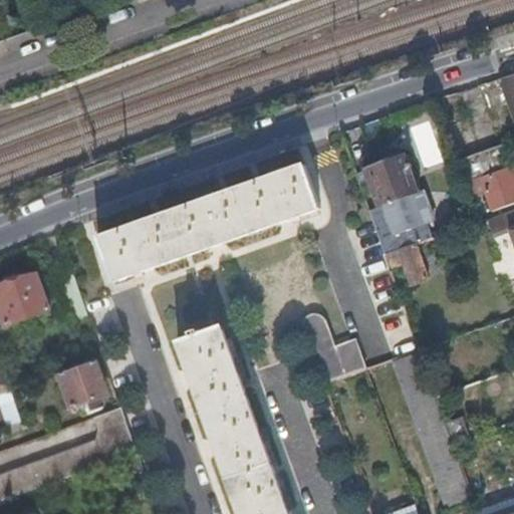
[(513,76),(499,81),(513,125),(513,124),(513,76)]
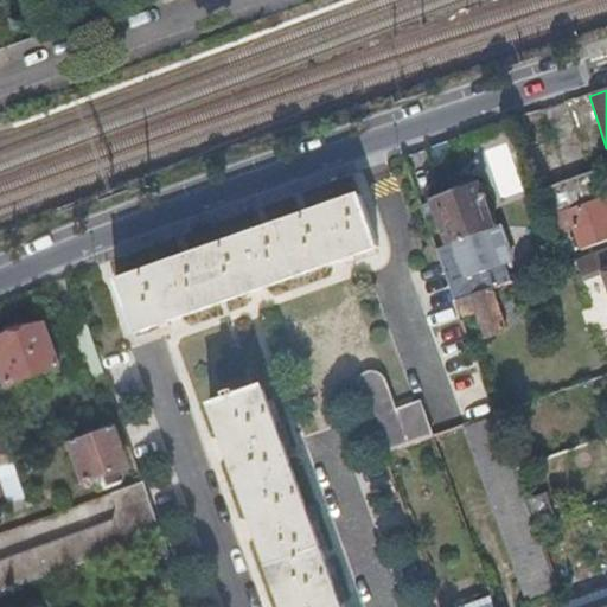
[(537,142),(524,147),(540,191),(553,186),(537,142)]
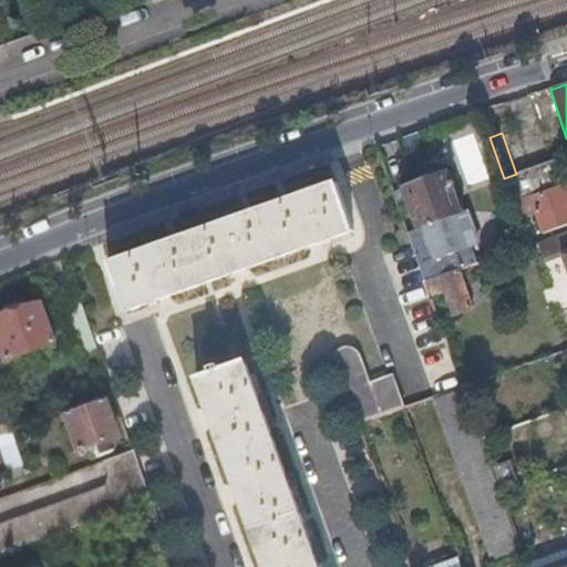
[(504,178),(513,204),(521,200),(564,185),(555,160),(516,174),(504,178)]
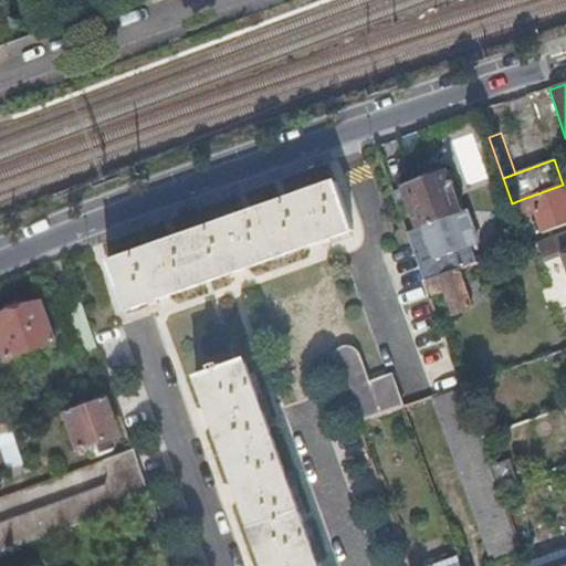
[(416,230),(406,233),(418,268),(422,280),(423,283),(436,279),(469,266),(475,264),(477,264),(470,247),(477,244),(464,211),(460,213),(449,186),(452,185),(451,182),(449,184),(444,173),(401,189),(416,230)]
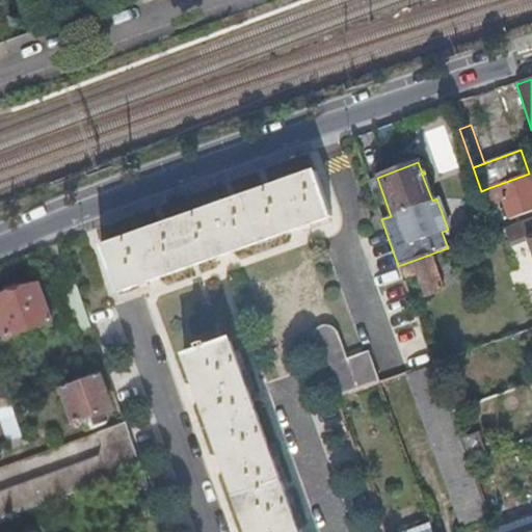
[(531,210),(531,179),(530,174),(529,174),(488,188),(490,193),(498,190),(508,219),(531,210)]
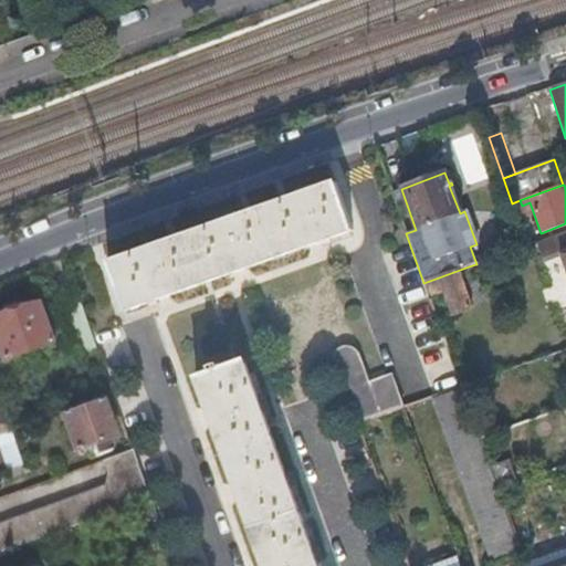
[(147,252),(109,265),(125,313),(352,232),(335,186),(311,194),(308,187),(295,191),(299,198),(237,220),(234,213),(220,219),(223,226),(161,247),(159,240),(145,245),(147,252)]
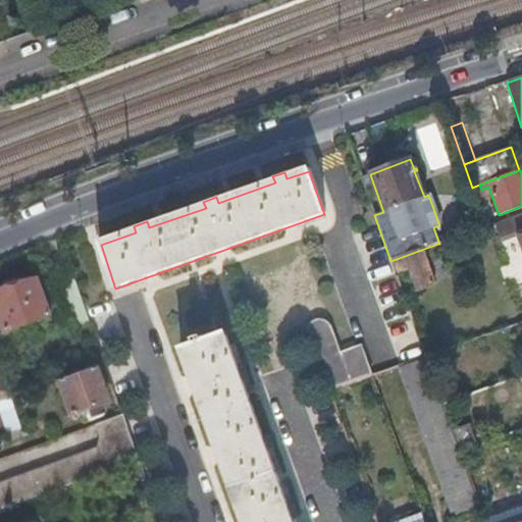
[(472,188),(475,195),(482,192),(481,190),(479,185),(472,188)]
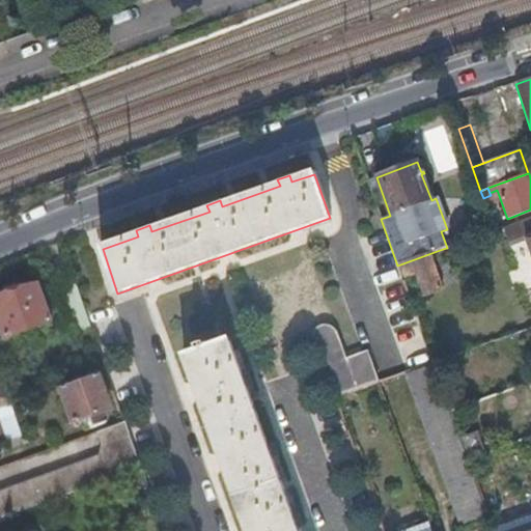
[(530,216),(516,222),(523,240),(530,260),(530,216)]
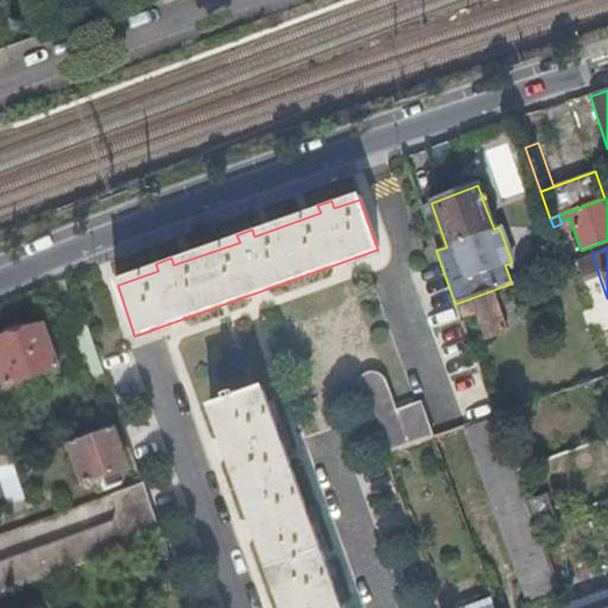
[(599,274),(591,254),(574,261),(581,280),(599,274)]
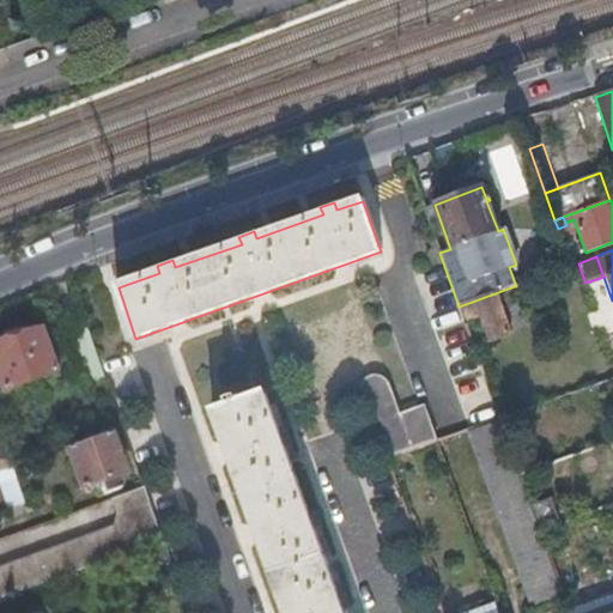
[(472,302),(477,315),(486,343),(510,334),(498,299),(510,295),(508,289),(472,302)]
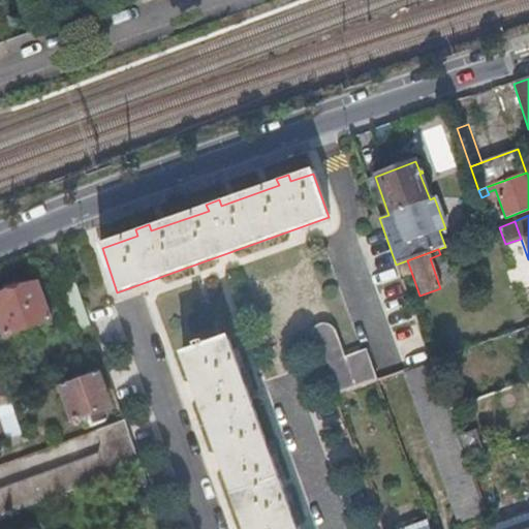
[(396,265),(400,276),(411,272),(407,260),(396,265)]
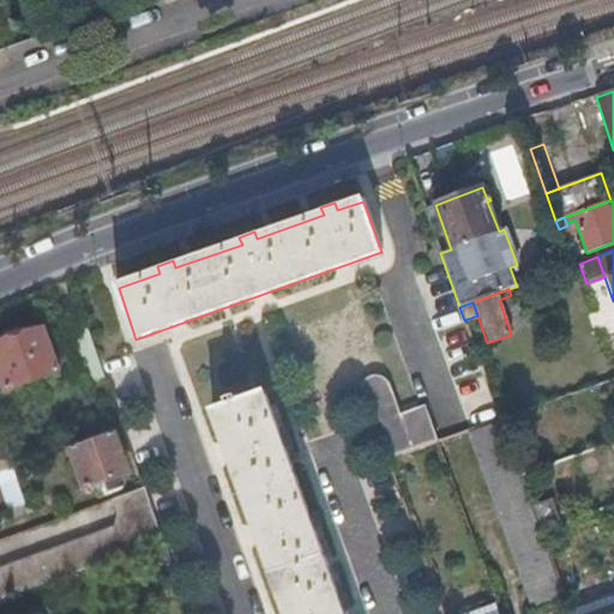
[(17,339),(2,344),(0,345),(0,392),(0,393),(53,375),(37,332),(17,339)]
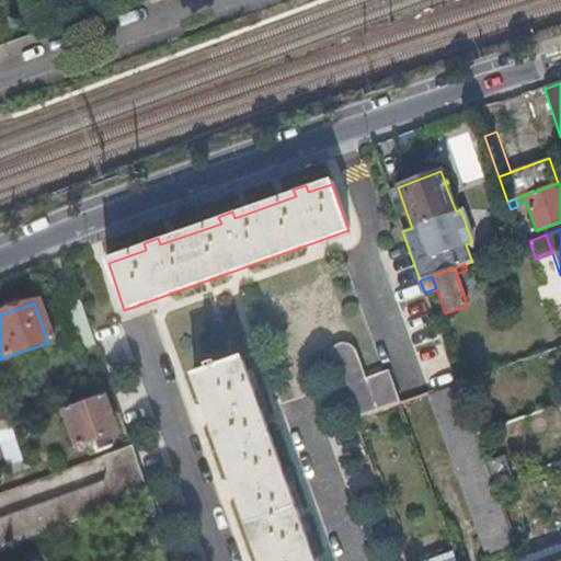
[(0,308),(2,315),(15,310),(13,304),(0,308)]
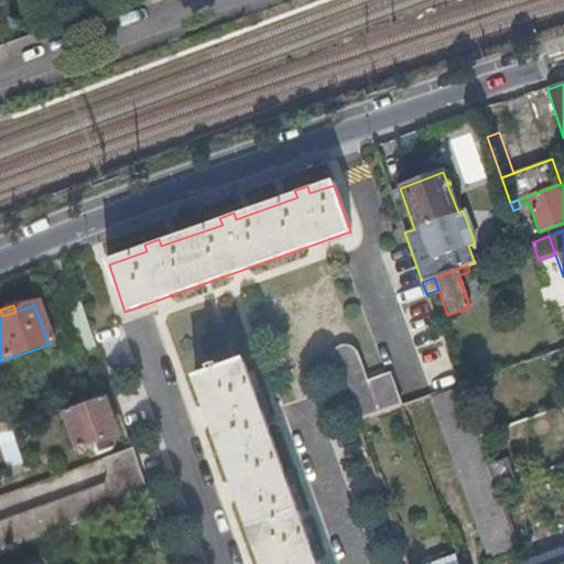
[(96,351),(79,305),(63,312),(74,340),(78,338),(85,356),(96,351)]
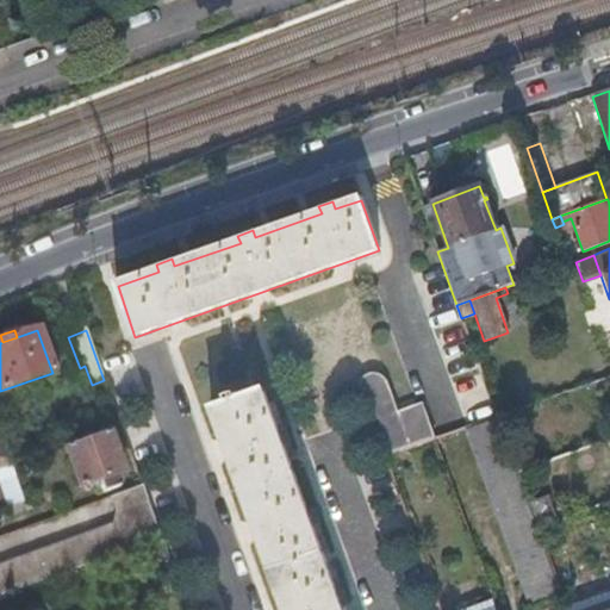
[(360,393),(372,423),(397,415),(386,384),(385,381),(384,380),(383,380),(380,378),(378,377),(375,377),(373,377),(371,377),(369,377),(367,378),(365,379),(363,380),(362,383),(361,384),(360,386),(360,388),(360,391),(360,393)]
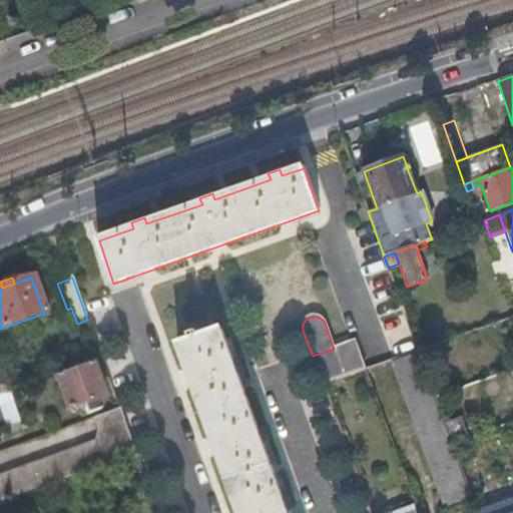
[(177,344),(238,512),(287,512),(287,510),(293,508),(288,496),(283,498),(262,443),(268,441),(264,429),(258,431),(237,376),(243,374),(238,362),(233,364),(220,329),(199,337),(197,332),(188,335),(189,340),(177,344)]
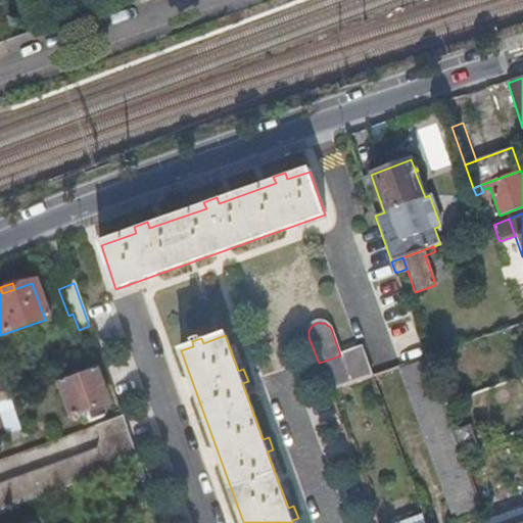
[(329,393),(331,392),(373,378),(362,347),(340,355),(319,363),(329,393)]
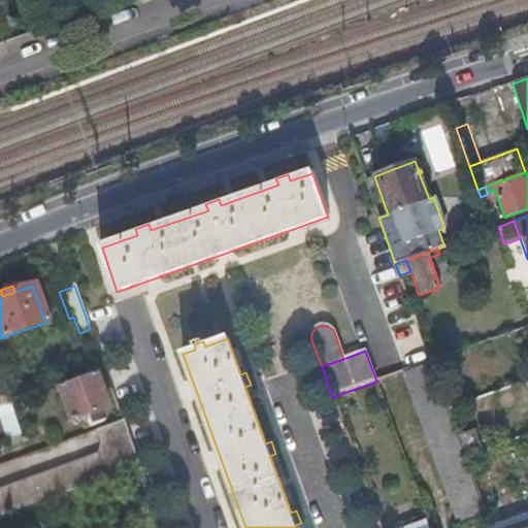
[(431,361),(404,370),(461,525),(486,516),(466,458),(458,436),(449,409),(431,361)]
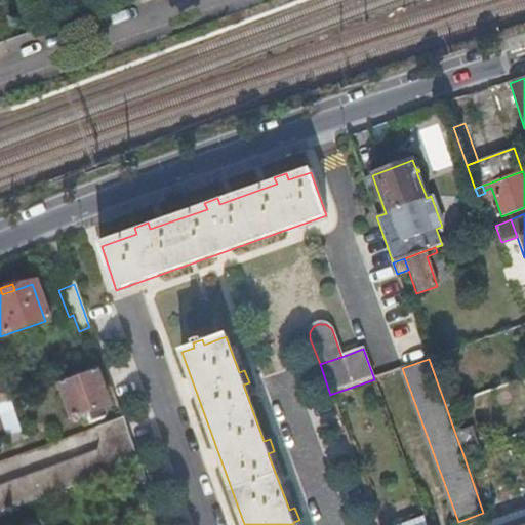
[(57,387),(70,422),(84,416),(88,428),(103,421),(99,411),(106,408),(93,373),(57,387)]
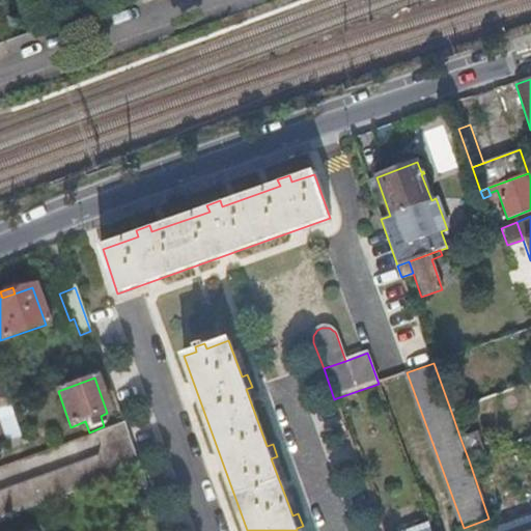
[(0,410),(8,407),(2,389),(0,389),(0,410)]
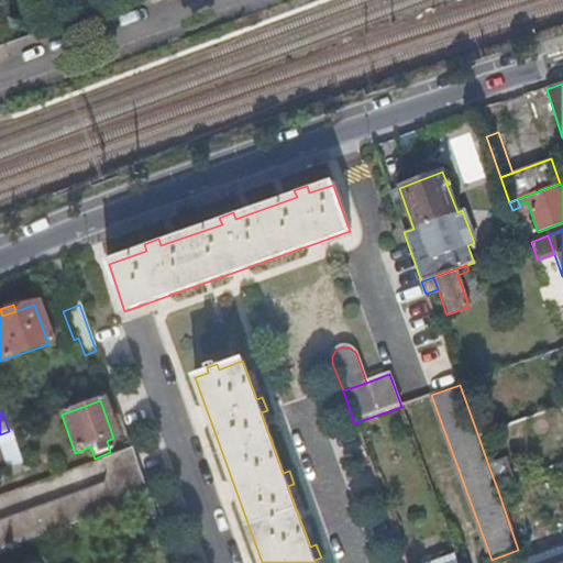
[(14,444),(9,431),(0,434),(0,472),(12,467),(11,465),(4,448),(14,444)]
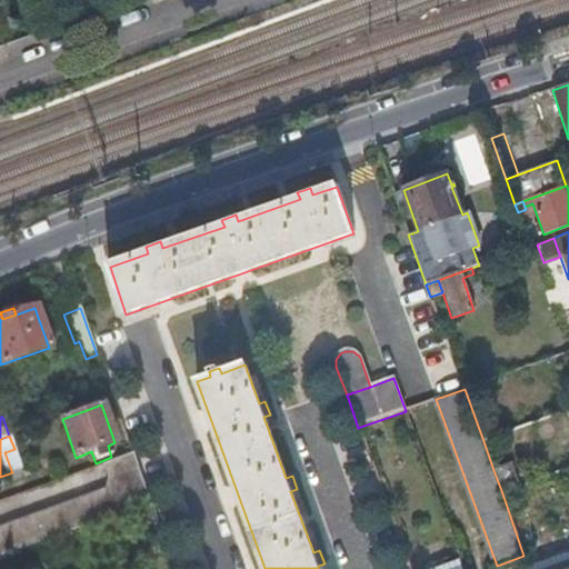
[(20,467),(15,449),(5,452),(11,470),(20,467)]
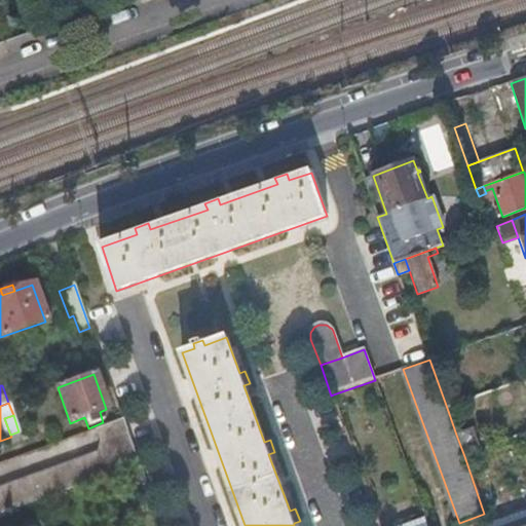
[(0,515),(140,464),(123,419),(97,429),(101,441),(99,454),(0,489),(0,515)]
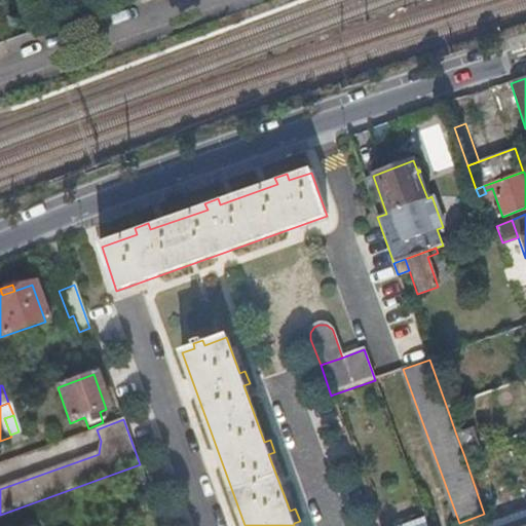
[(456,435),(464,456),(481,450),(474,428),(456,435)]
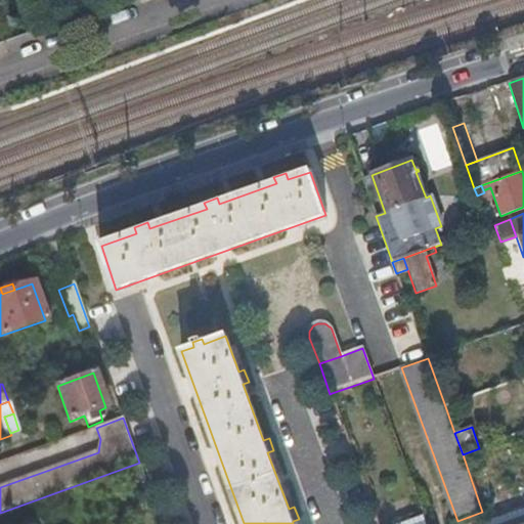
[(137,466),(126,470),(130,480),(141,476),(137,466)]
